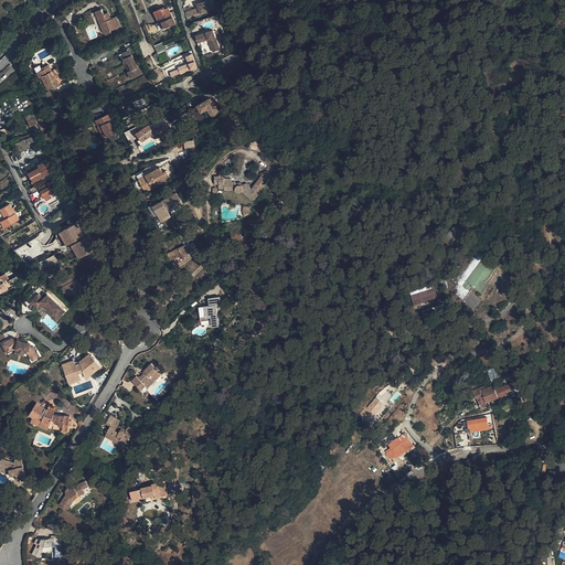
[(187,7),(184,8),(187,14),(184,14),(187,19),(190,18),(199,16),(214,11),(211,2),(199,6),(200,11),(196,11),(189,13),(187,7)]
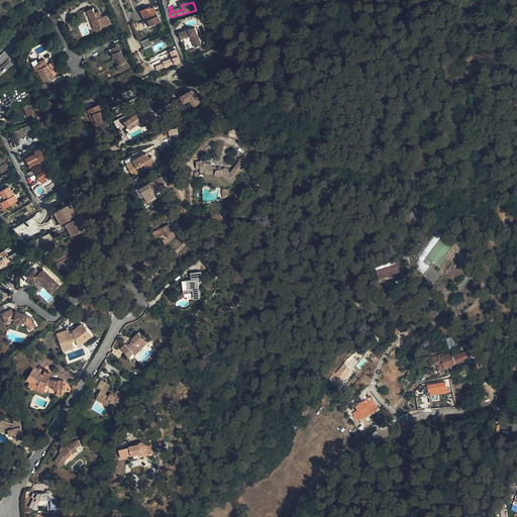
[(147,20),(149,25),(161,20),(158,13),(156,10),(156,9),(154,7),(150,9),(149,8),(141,12),(144,19),(146,18),(147,20)]
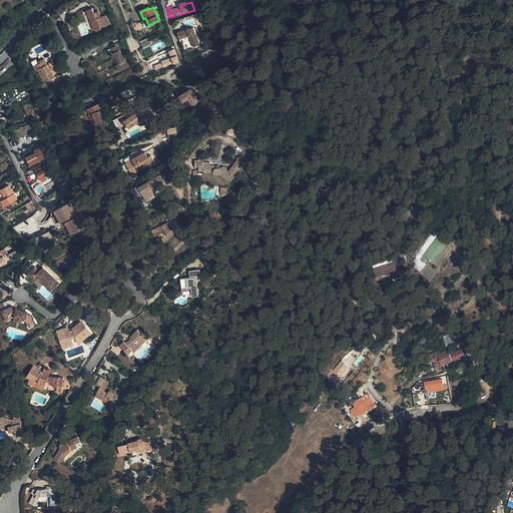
[(86,10),(94,30),(109,24),(105,15),(100,17),(98,11),(94,12),(92,8),(86,10)]
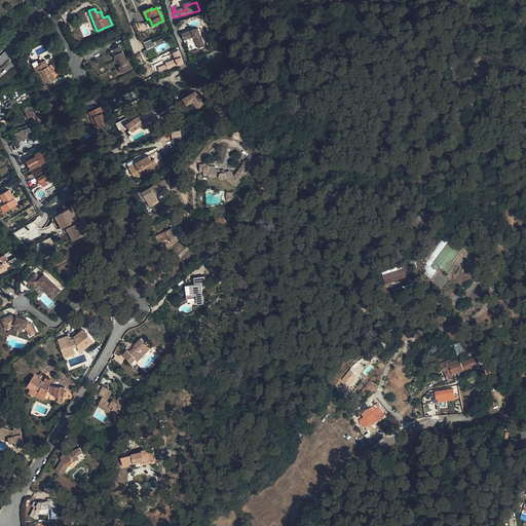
[(182,34),(184,41),(193,38),(197,49),(204,47),(198,29),(182,34)]
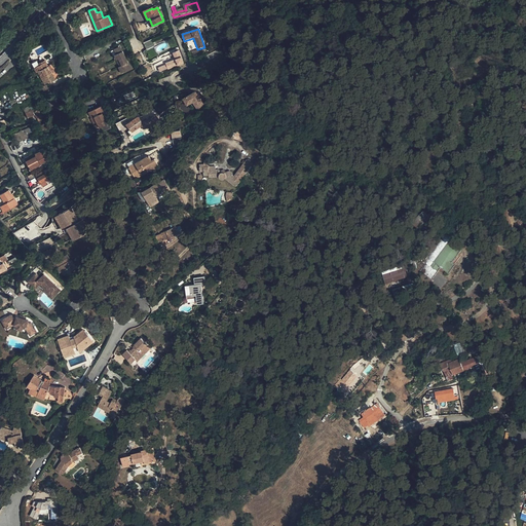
[(150,39),(142,43),(145,50),(153,45),(150,39)]
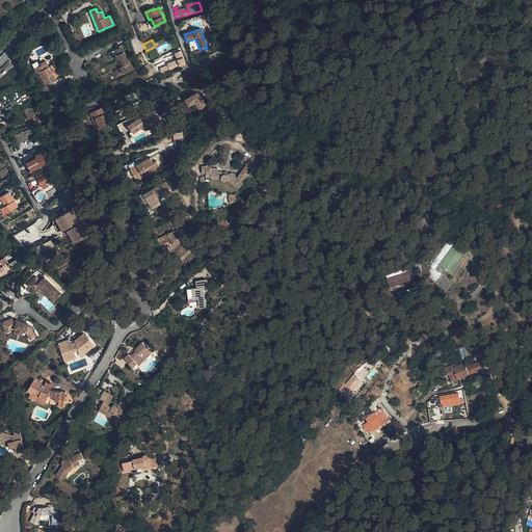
[(133,72),(122,48),(115,51),(116,53),(118,57),(114,59),(116,63),(121,61),(124,69),(120,71),(118,71),(122,78),(133,72)]
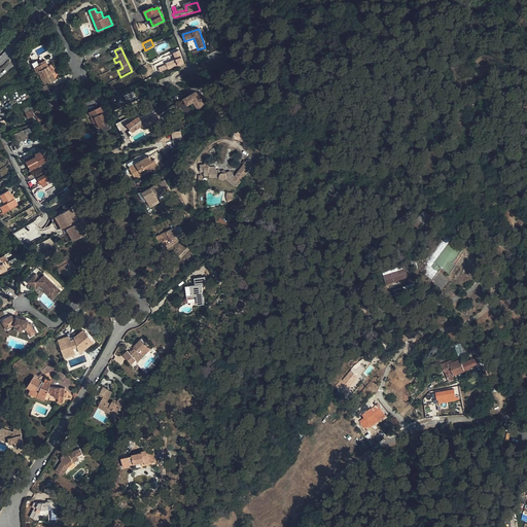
[(178,50),(172,54),(174,60),(165,64),(165,66),(167,70),(183,63),(178,50)]
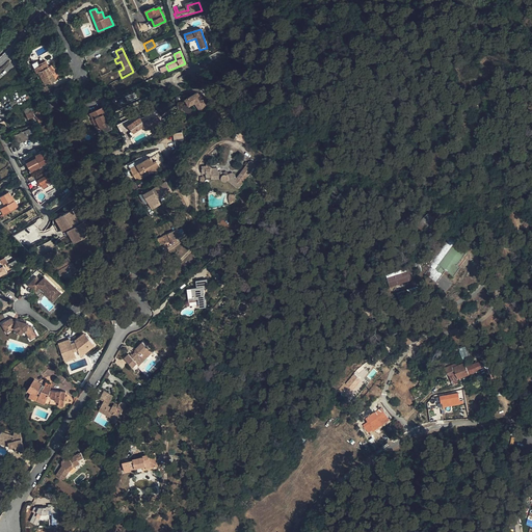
[(37,75),(38,74),(44,83),(46,86),(47,86),(49,85),(50,86),(54,83),(56,82),(52,75),(54,74),(51,68),(49,69),(46,62),(40,65),(38,62),(32,65),(34,71),(35,71),(37,75)]
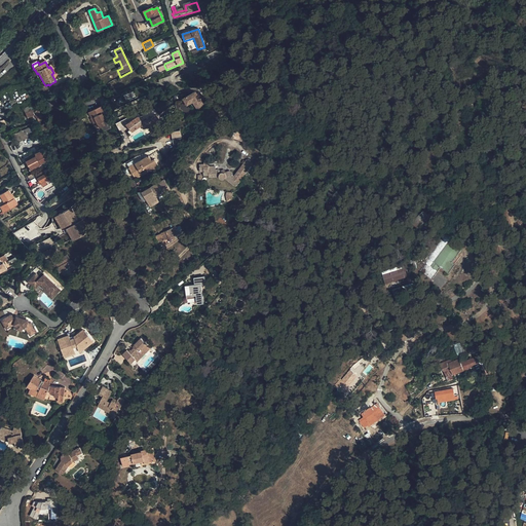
[(51,88),(49,85),(47,86),(42,89),(44,95),(54,89),(53,87),(51,88)]
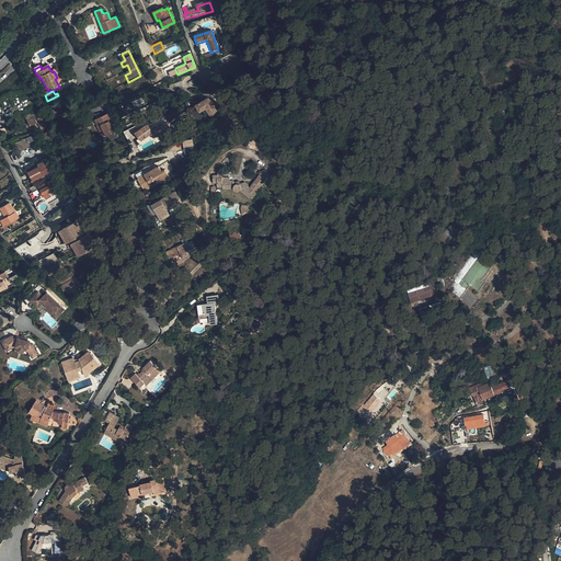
[(198,114),(205,110),(209,117),(218,113),(209,98),(194,105),(198,114)]
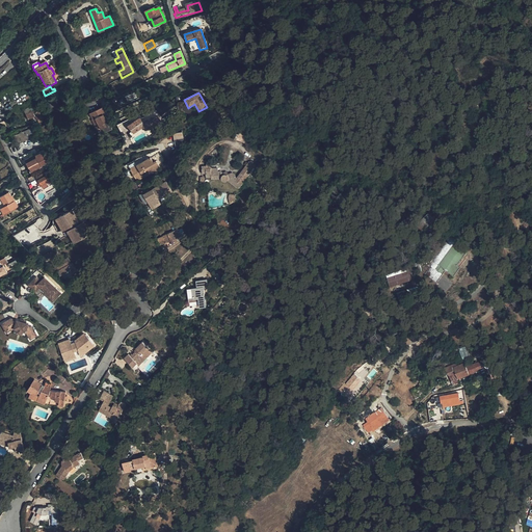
[(185,100),(177,104),(182,115),(190,111),(185,100)]
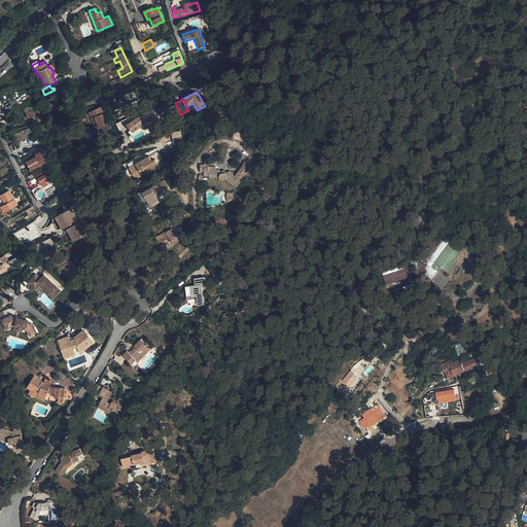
[(90,111),(93,117),(96,115),(102,127),(106,125),(105,120),(108,119),(101,105),(90,111)]
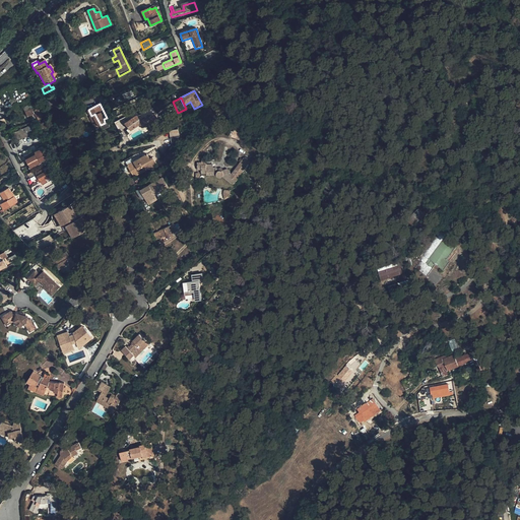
[(42,115),(43,115),(40,108),(35,110),(34,108),(24,113),(26,117),(34,114),(35,117),(41,129),(47,126),(42,115)]
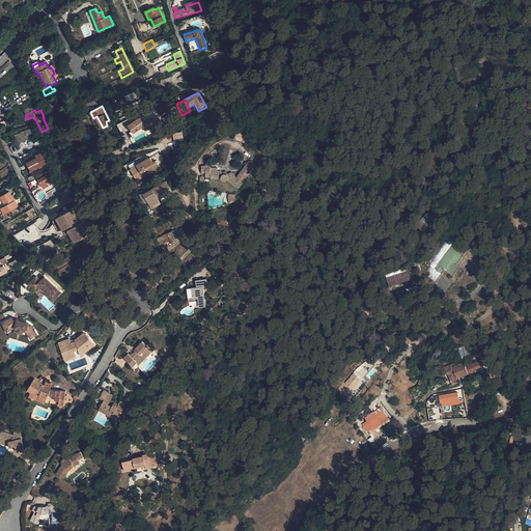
[(141,116),(128,126),(133,132),(137,128),(139,131),(143,128),(144,129),(145,130),(147,130),(148,130),(149,129),(162,119),(159,114),(154,118),(152,117),(145,122),(141,116)]
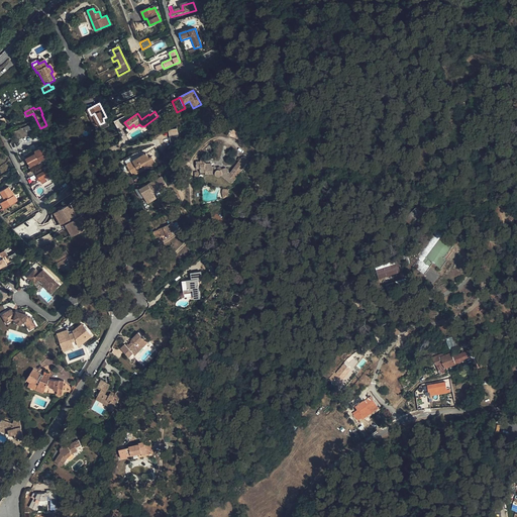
[(94,113),(91,115),(96,126),(100,124),(94,113)]
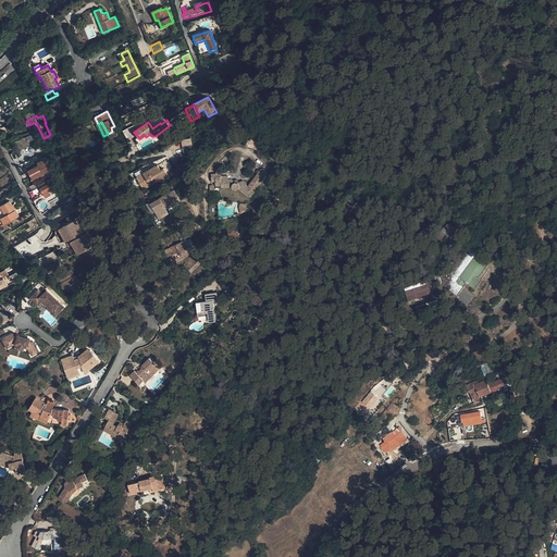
[(34,135),(11,145),(14,153),(23,150),(37,144),(34,135)]
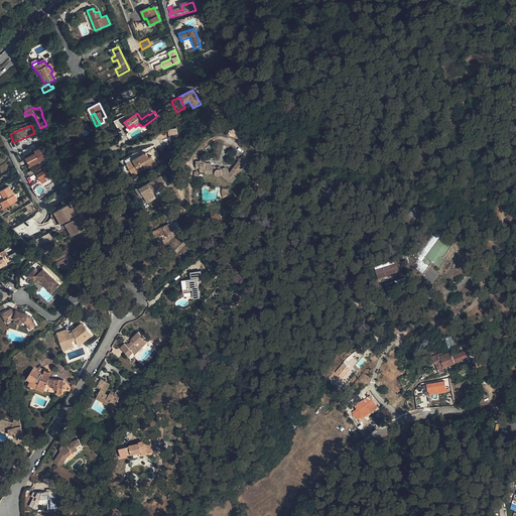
[(177,140),(176,128),(168,129),(168,133),(169,141),(177,140)]
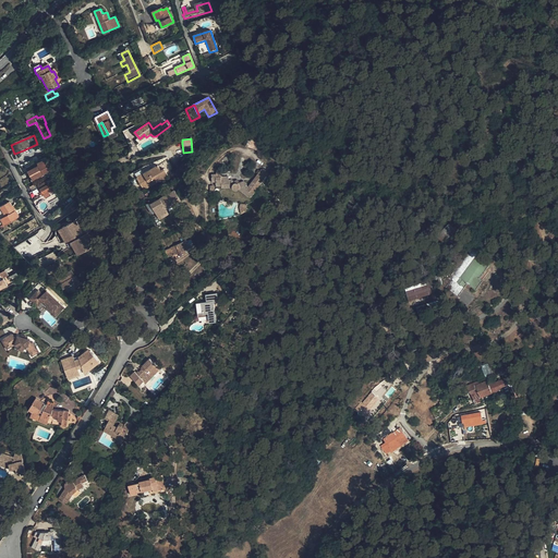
[(43,161),(47,159),(45,157),(26,168),(27,171),(43,161)]
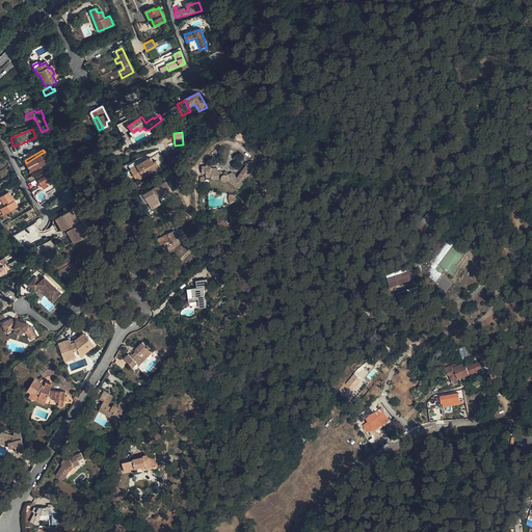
[(41,154),(26,163),(30,170),(46,162),(41,154)]
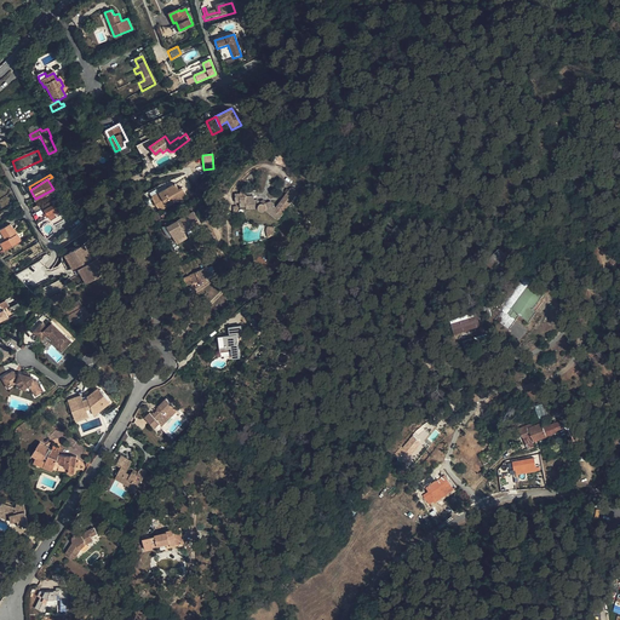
[(178,189),(176,183),(150,196),(159,212),(187,196),(182,188),(178,189)]
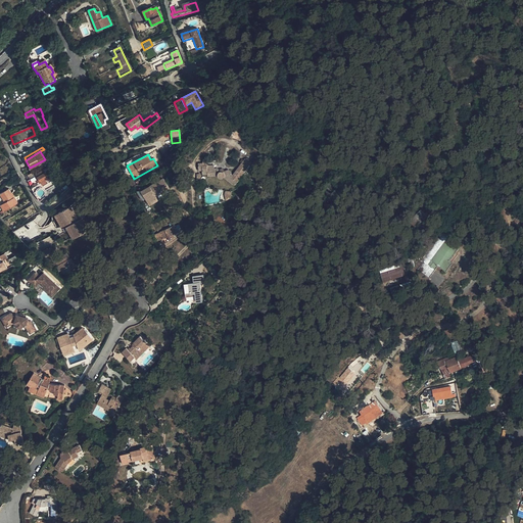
[(207,158),(203,158),(202,162),(198,163),(199,170),(202,170),(203,174),(208,174),(208,176),(218,175),(218,176),(219,177),(220,178),(221,178),(222,178),(223,178),(224,178),(225,178),(224,171),(220,171),(219,169),(217,168),(216,168),(215,168),(215,165),(207,165),(207,158)]
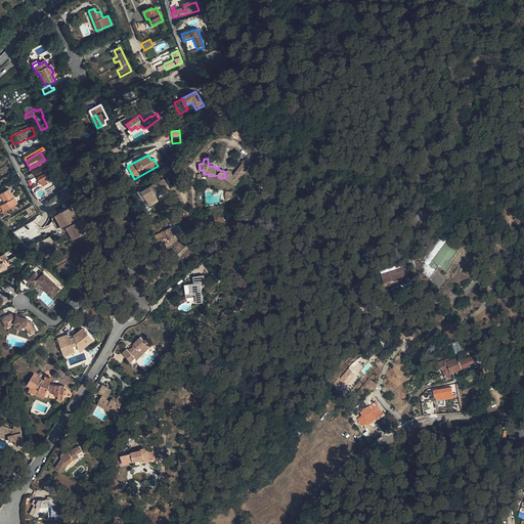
[(224,171),(225,178),(235,185),(239,179),(242,174),(250,164),(250,162),(249,160),(248,160),(247,159),(246,159),(245,160),(236,170),(233,175),(231,174),(232,172),(228,170),(224,171)]
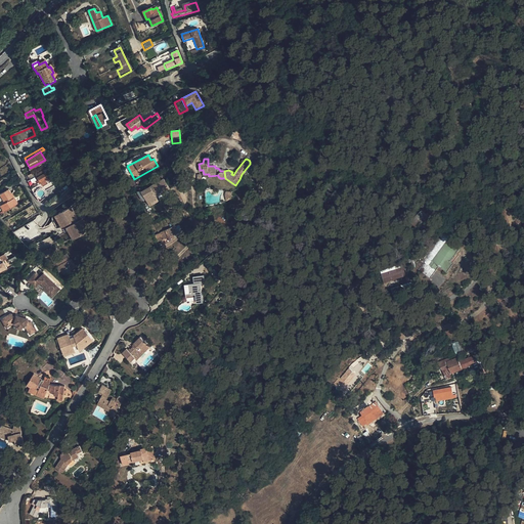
[(45,160),(30,168),(28,170),(29,172),(46,162),(45,160)]
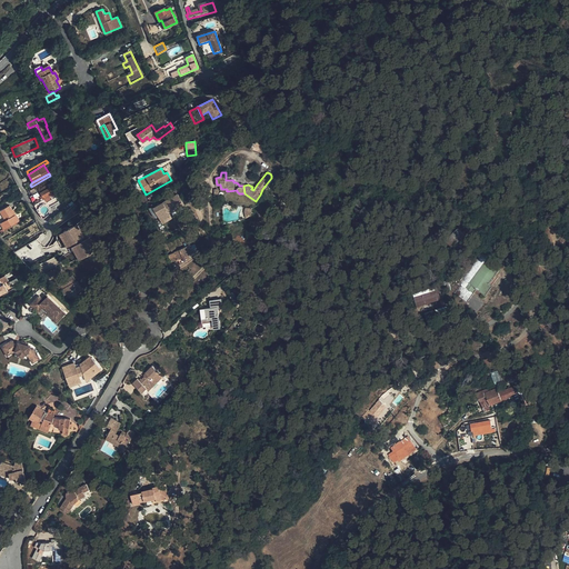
[(49,188),(41,193),(45,199),(52,193),(49,188)]
